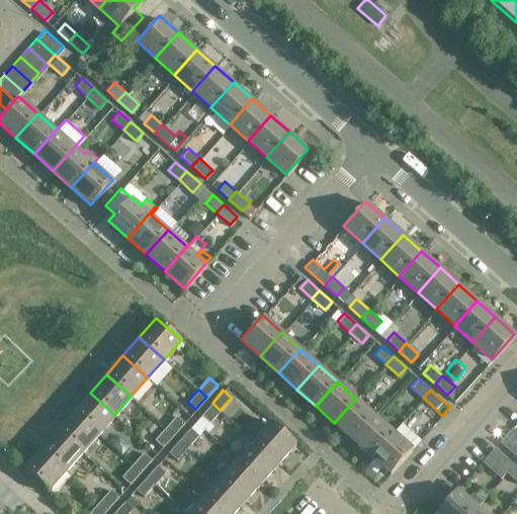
[(90,393),(73,411),(98,433),(114,415),(90,393)]
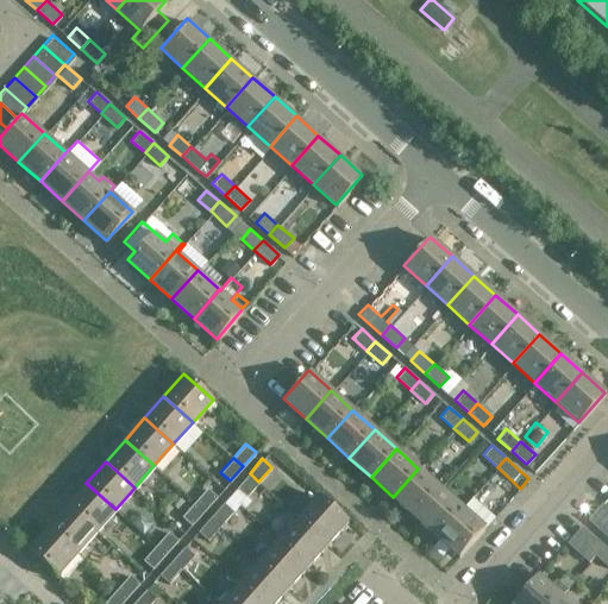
[(418,469),(393,497),(414,516),(440,488),(418,469)]
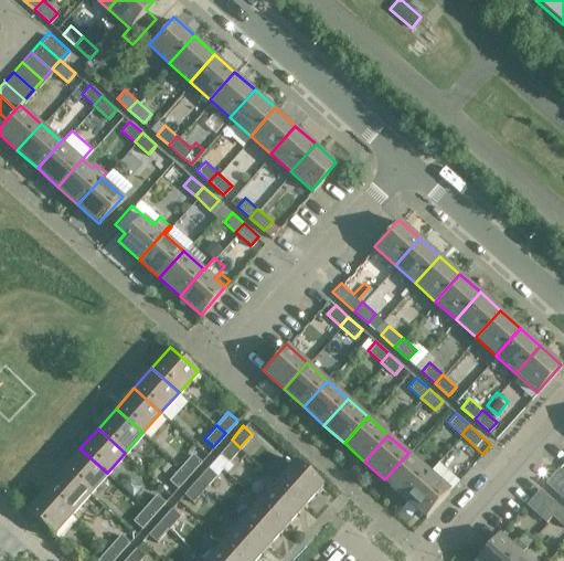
[(232,440),(220,453),(229,461),(240,447),(232,440)]
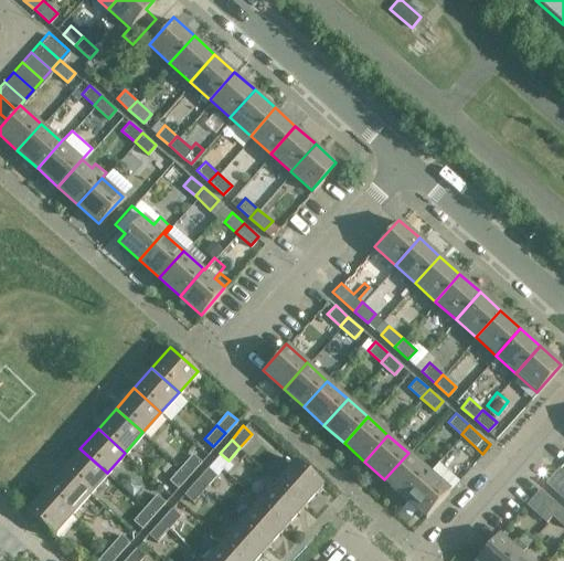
[(80,448),(62,468),(88,493),(107,473),(80,448)]
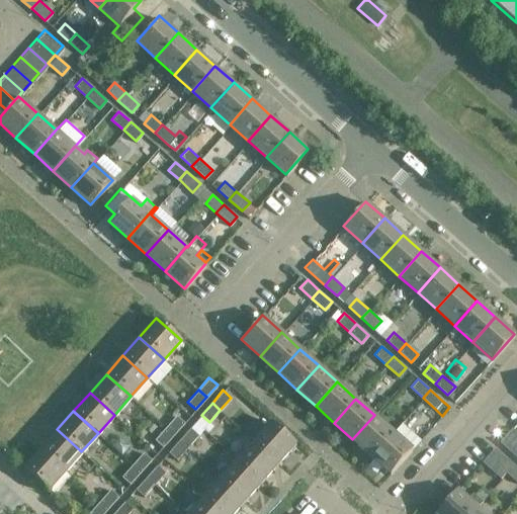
[(176,414),(165,426),(173,434),(184,422),(176,414)]
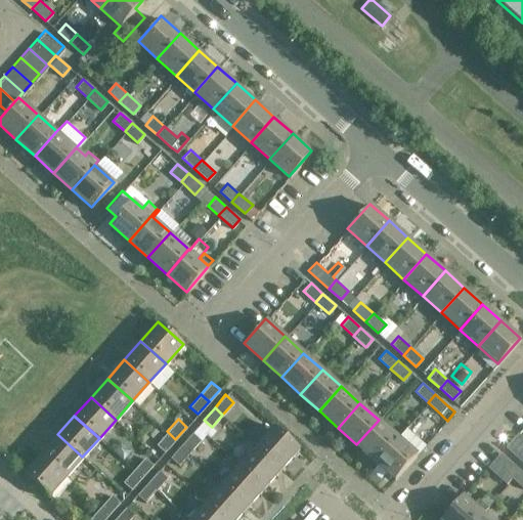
[(379,420),(356,444),(376,462),(397,437),(379,420)]
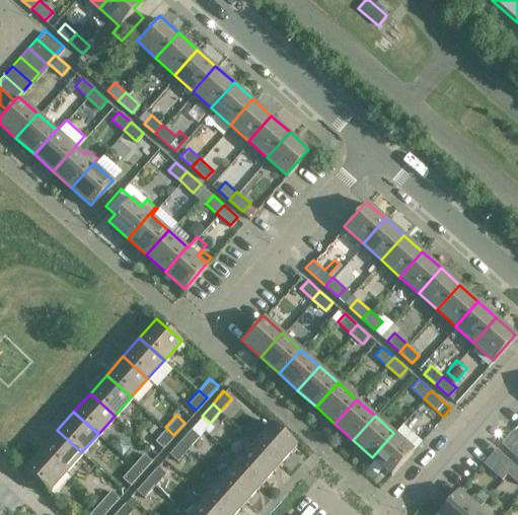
[(271,422),(254,441),(279,463),(296,444),(271,422)]
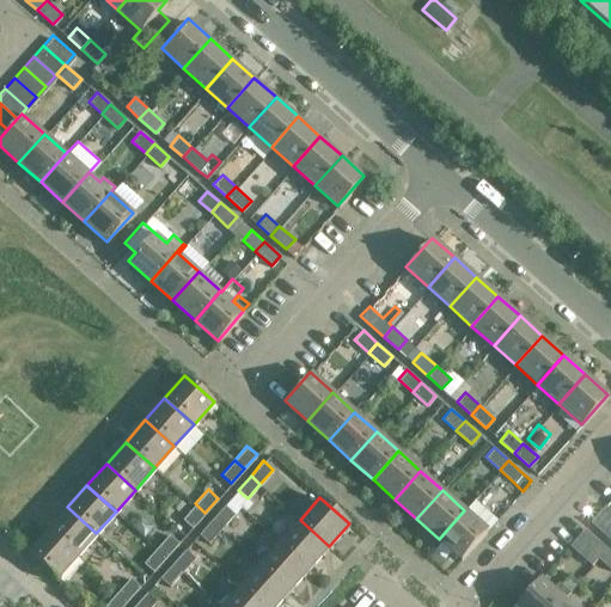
[(195,503),(183,519),(191,527),(205,513),(195,503)]
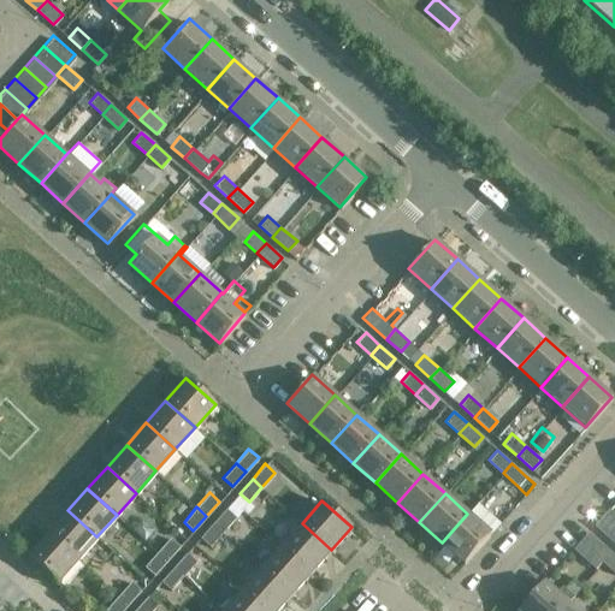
[(226,508),(213,522),(223,531),(236,516),(226,508)]
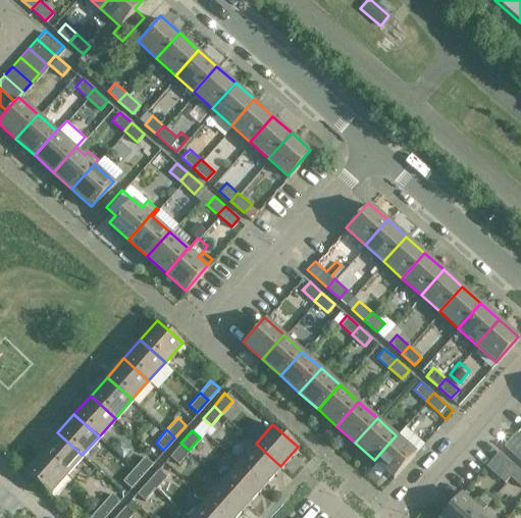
[(520,434),(516,430),(503,445),(520,460),(520,434)]
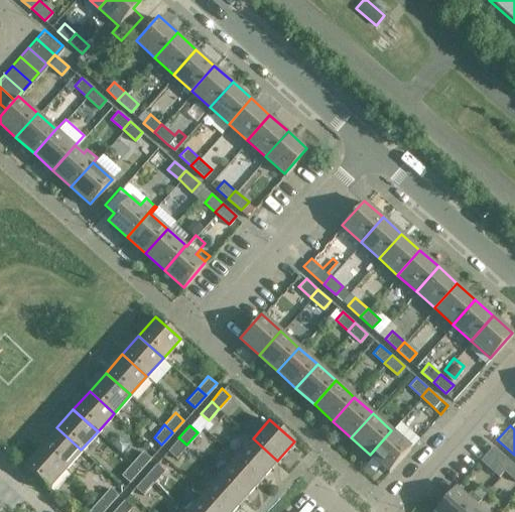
[(56,427),(40,445),(65,468),(81,450),(56,427)]
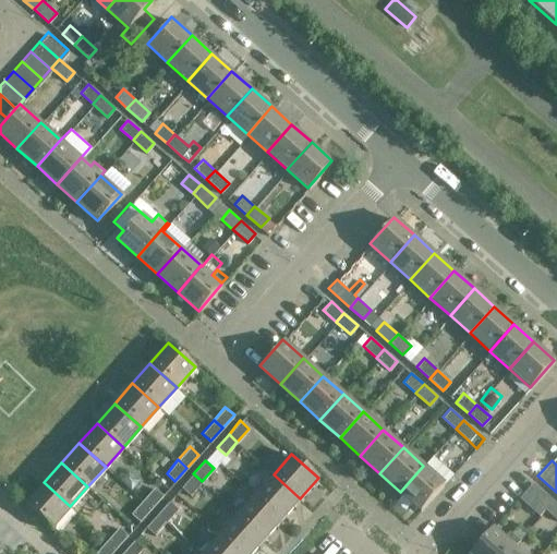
[(423,466),(400,492),(420,510),(444,484),(423,466)]
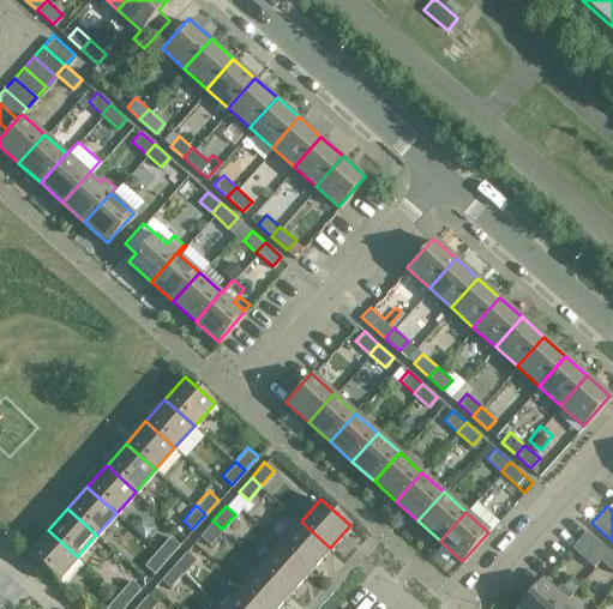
[(212,520),(199,535),(209,543),(222,529),(212,520)]
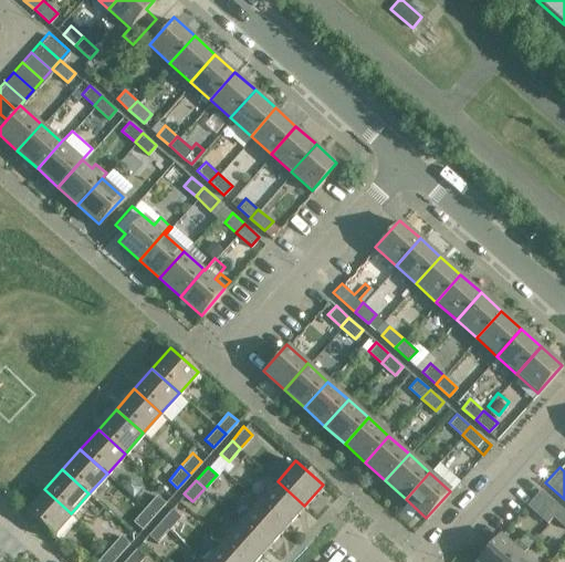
[(278,481),(259,501),(286,526),(304,506),(278,481)]
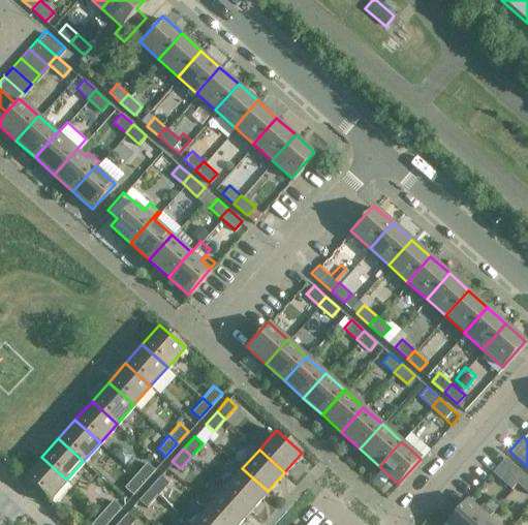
[(509,487),(523,472),(504,456),(492,470),(509,487)]
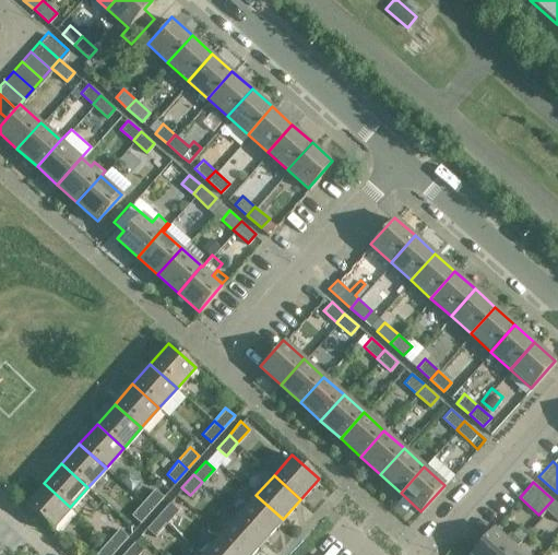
[(44,483),(25,504),(51,528),(70,507),(44,483)]
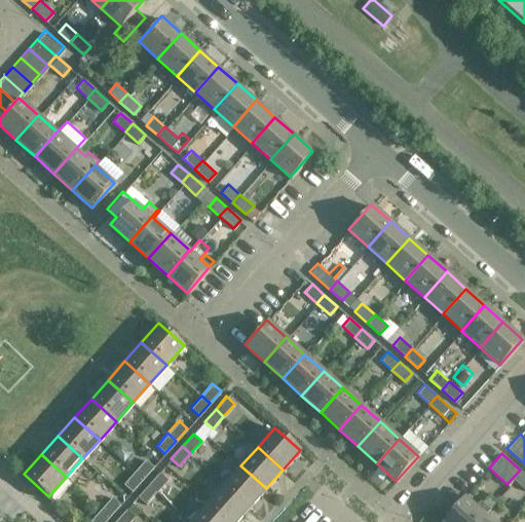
[(146,458),(135,471),(143,478),(154,465),(146,458)]
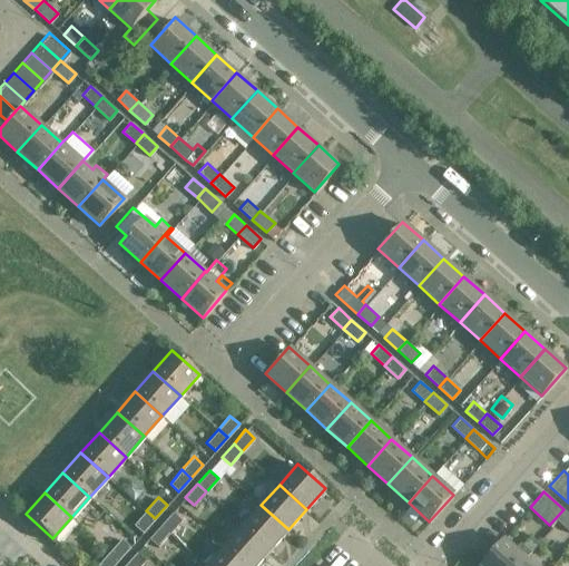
[(261,505),(243,525),(270,549),(288,529),(261,505)]
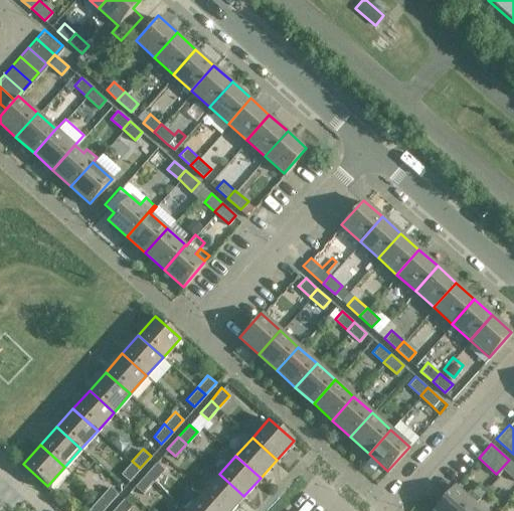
[(513,479),(513,464),(509,460),(496,474),(497,475),(502,469),(513,479)]
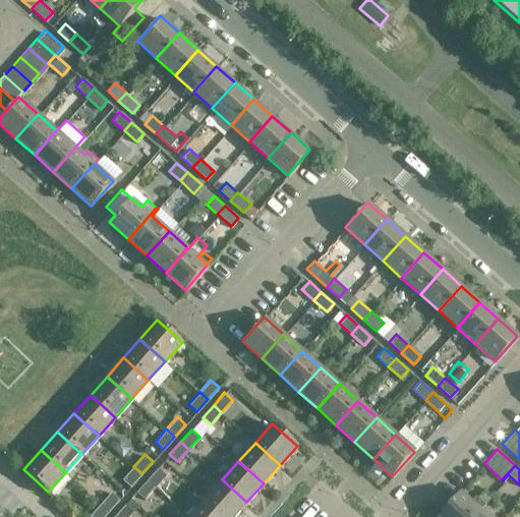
[(133,466),(122,478),(130,485),(141,473),(133,466)]
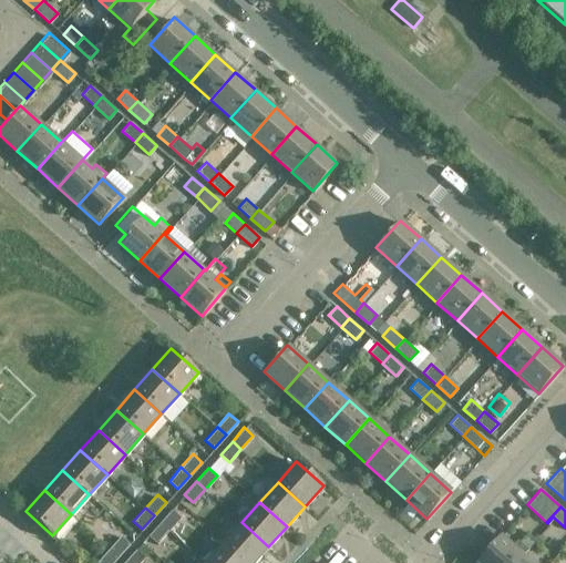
[(172,508),(160,521),(168,530),(181,517),(172,508)]
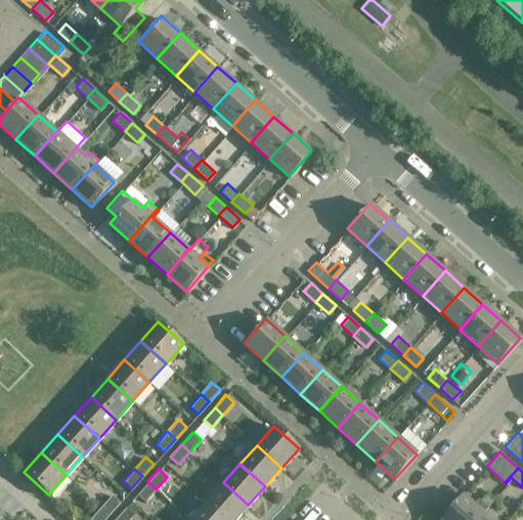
[(147,481),(137,493),(145,502),(156,489),(147,481)]
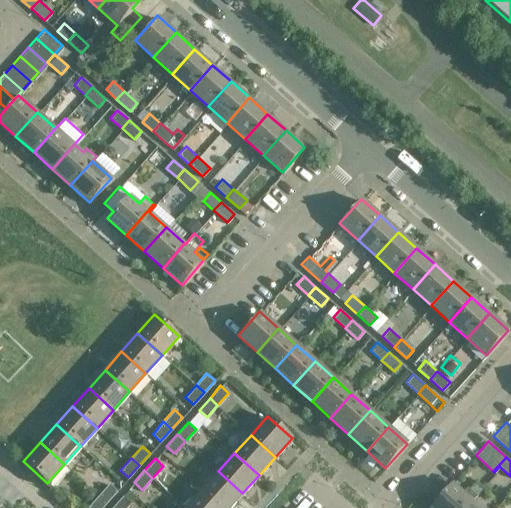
[(218,471),(201,489),(222,507),(228,507),(242,493),(218,471)]
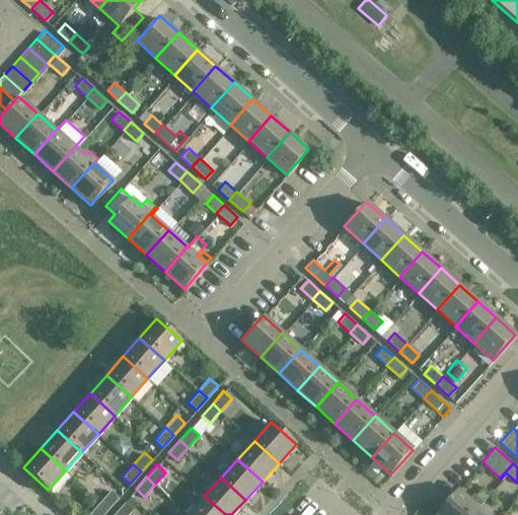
[(111,489),(99,502),(107,509),(119,497),(111,489)]
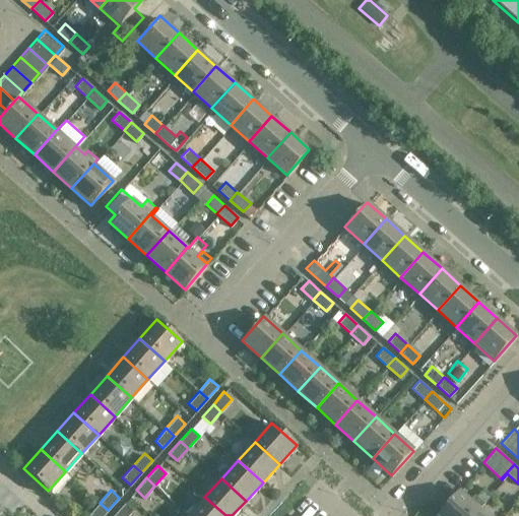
[(458,491),(440,511),(436,515),(438,515),(469,515),(482,501),(473,494),(468,500),(458,491)]
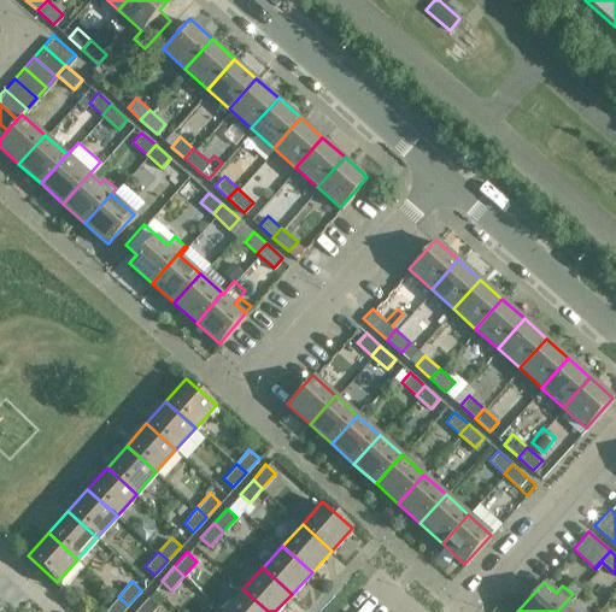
[(268,611),(242,589),(223,611),(268,611)]
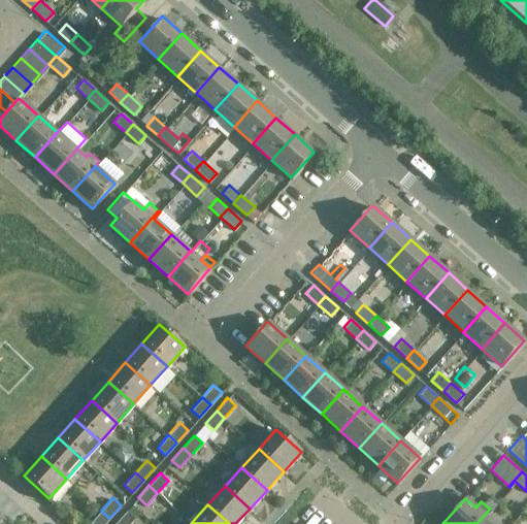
[(490,509),(476,523),(493,523),(486,517),(491,510),(490,509)]
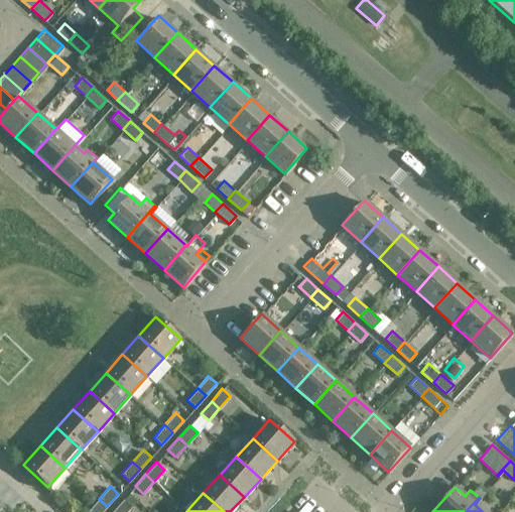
[(99,499),(88,511),(90,511),(101,511),(107,506),(99,499)]
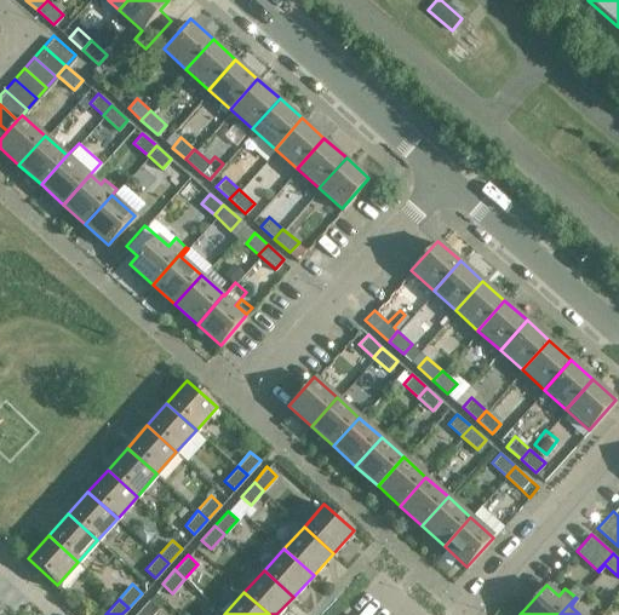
[(149,599),(136,614),(137,614),(152,614),(159,608),(149,599)]
